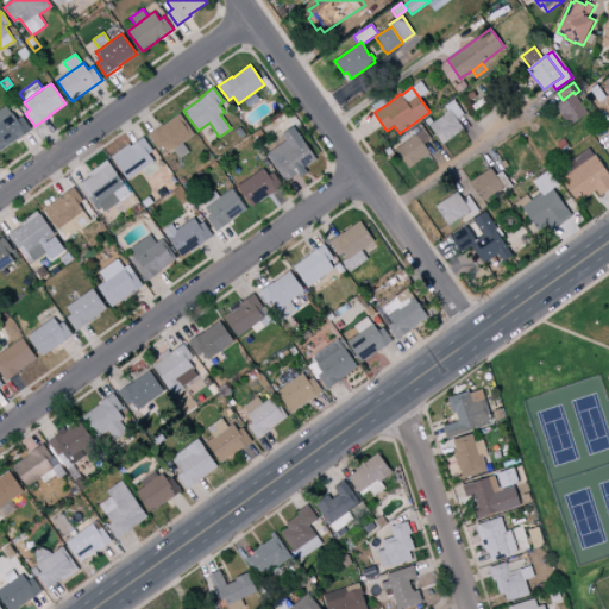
[(554,106),(563,100),(573,92),(575,94),(578,98),(577,98),(588,113),(570,126),(554,106)]
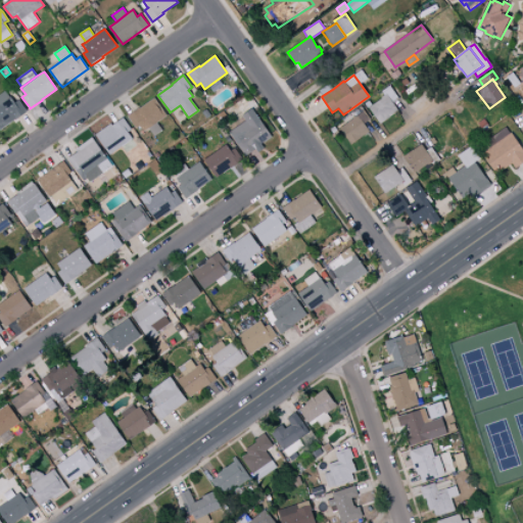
[(322,96),(319,91),(329,84),(333,89),(322,96)]
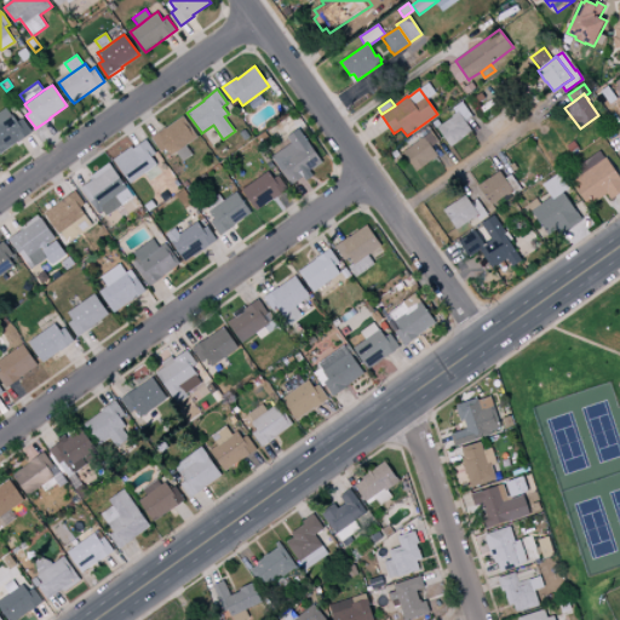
[(455,114),(455,113),(453,109),(461,102),(474,118),(466,122),(458,112),(455,114)]
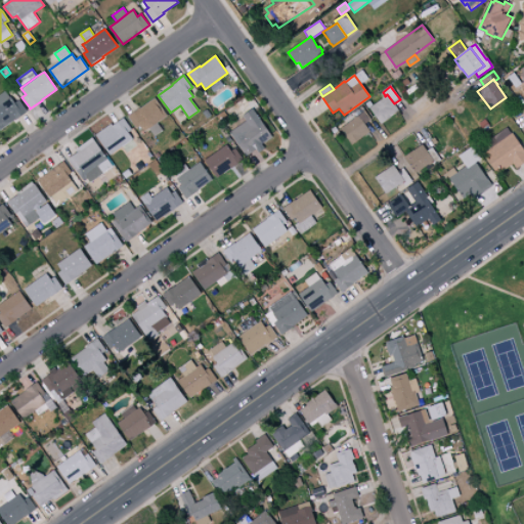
[(369,108),(382,99),(382,98),(385,95),(385,96),(387,94),(394,103),(399,112),(391,117),(391,118),(381,125),(369,108)]
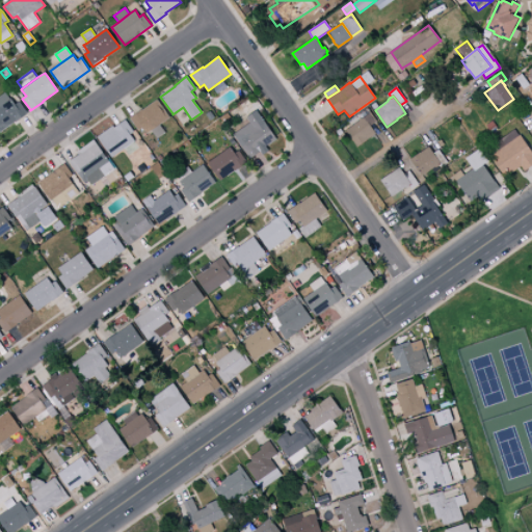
[(10,99),(0,105),(0,132),(16,121),(17,122),(28,113),(27,112),(20,102),(16,105),(10,99)]
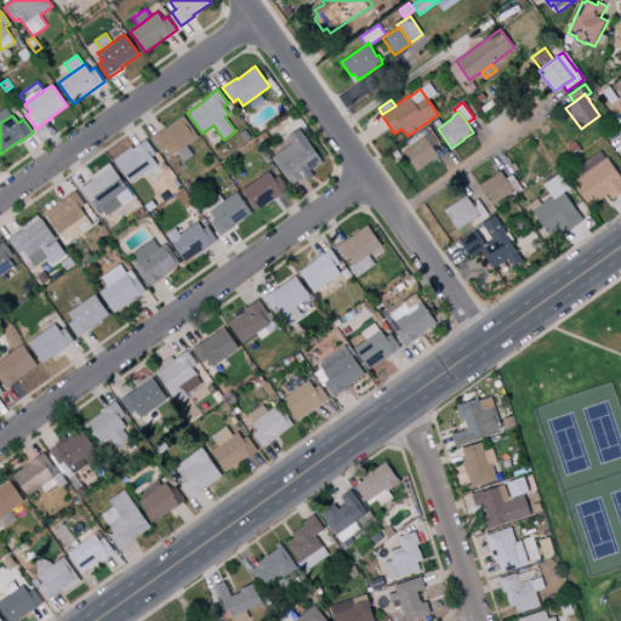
[(152,137),(166,127),(166,129),(183,117),(197,136),(198,137),(187,146),(167,159),(160,149),(152,137)]
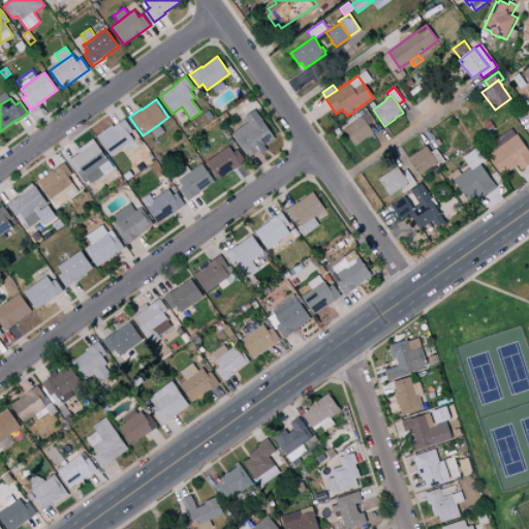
[(374,133),(368,125),(373,122),(370,117),(367,113),(369,112),(366,106),(356,114),(360,117),(356,119),(356,120),(343,129),(355,147),(374,133)]
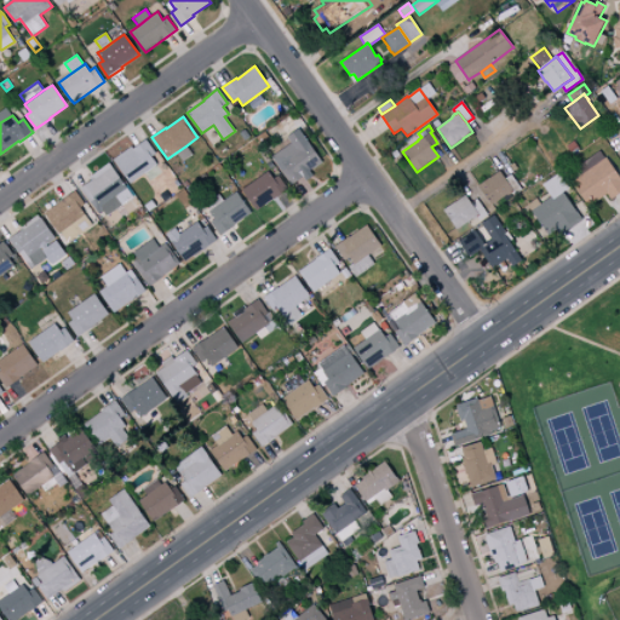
[(271,158),(292,143),(287,137),(299,128),(321,160),(322,162),(310,171),(314,176),(306,182),(303,177),(292,185),(271,158)]
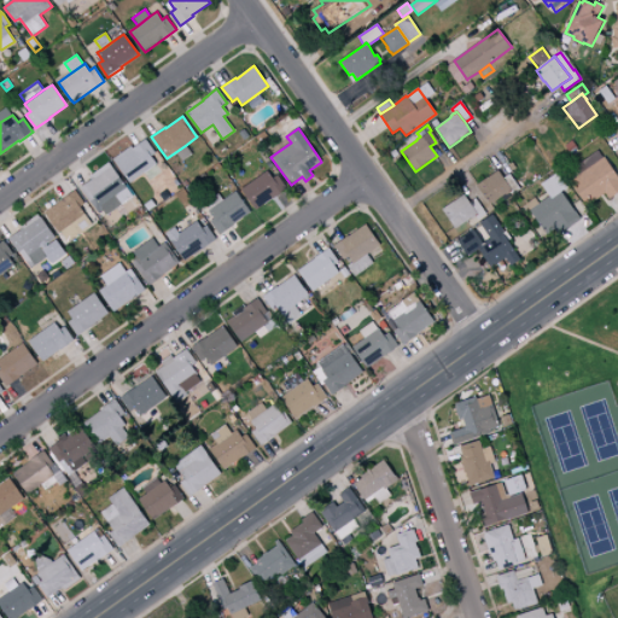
[(264,132),(269,139),(261,146),(255,138),(264,132)]
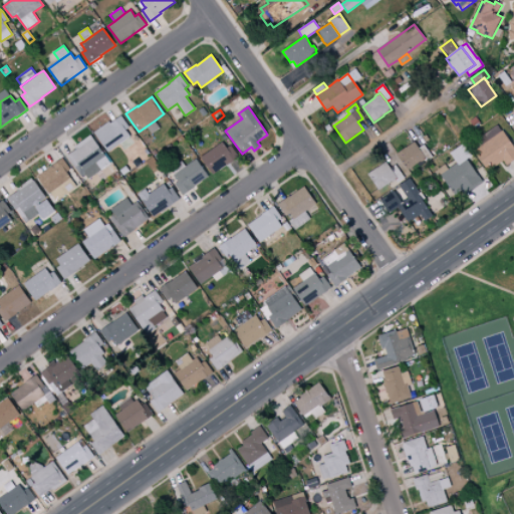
[(93,133),(109,121),(110,123),(121,115),(129,126),(133,131),(129,134),(131,137),(130,137),(119,145),(107,153),(93,133)]
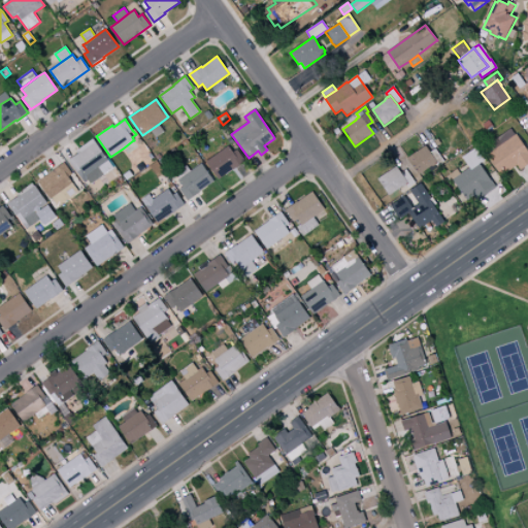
[(159,124),(165,132),(149,144),(142,135),(159,124)]
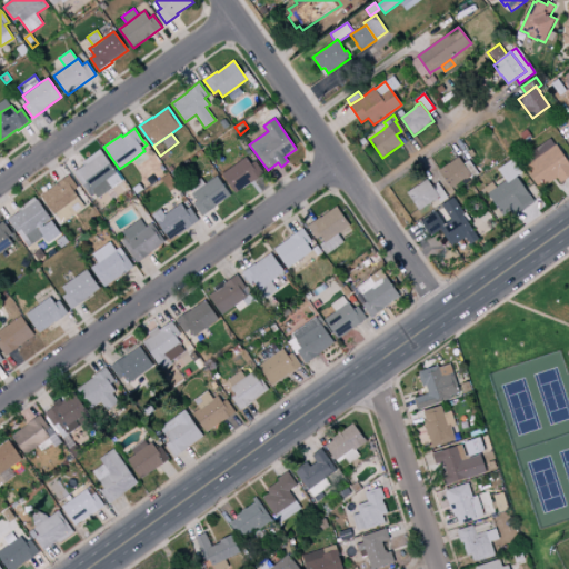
[(363,137),(368,142),(362,146),(359,141),(363,137)]
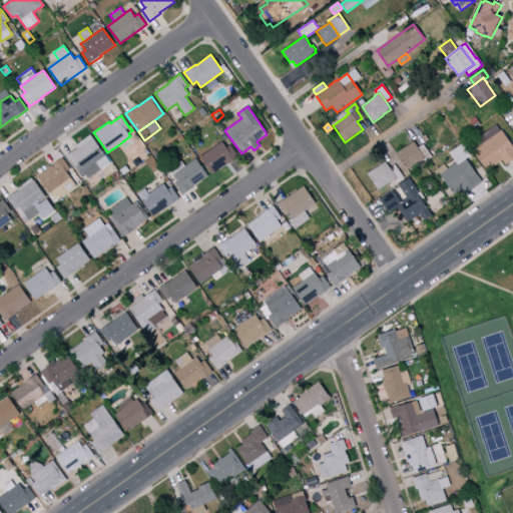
[(472,151),(478,147),(488,140),(501,130),(512,146),(512,159),(505,165),(502,160),(487,171),(472,151)]
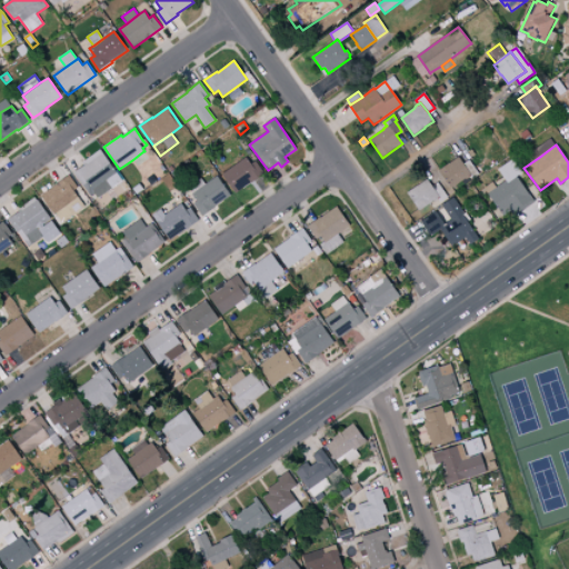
[(541,156),(536,149),(526,157),(530,163),(541,156)]
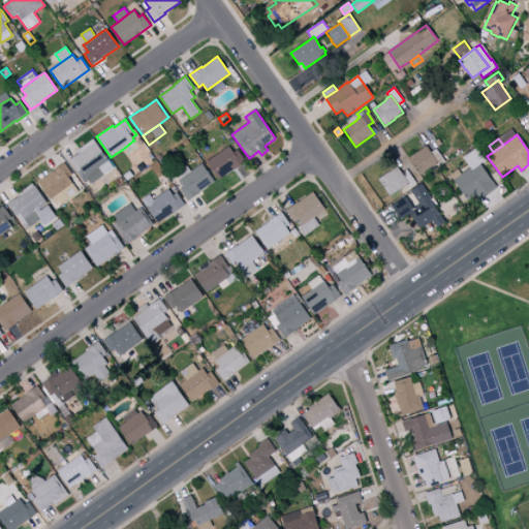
[(68,161),(78,154),(75,151),(93,139),(109,160),(103,163),(112,174),(105,178),(104,176),(91,185),(88,180),(84,183),(75,170),(68,161)]
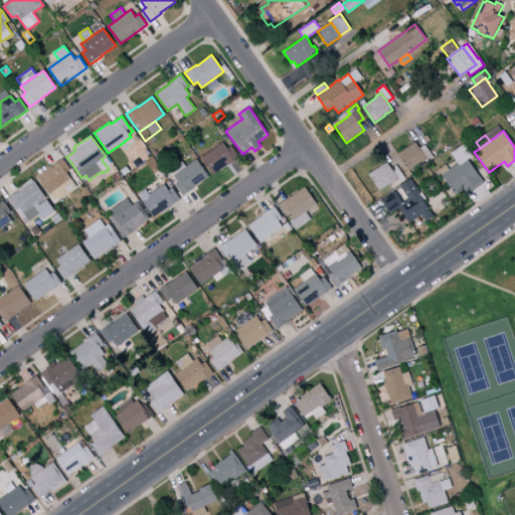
[(130,137),(135,144),(125,151),(120,145),(130,137)]
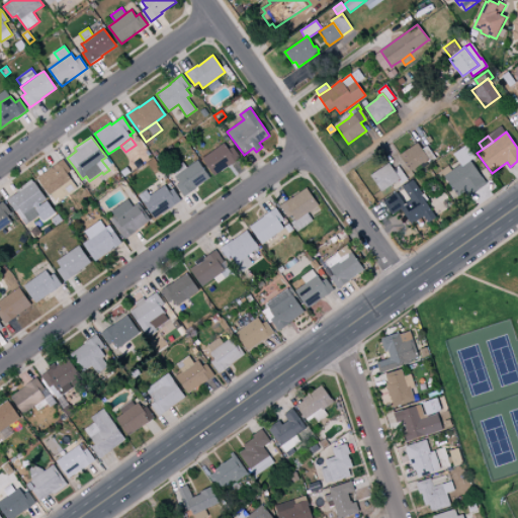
[(201,159),(224,143),(229,149),(233,147),(241,158),(214,176),(202,160),(201,159)]
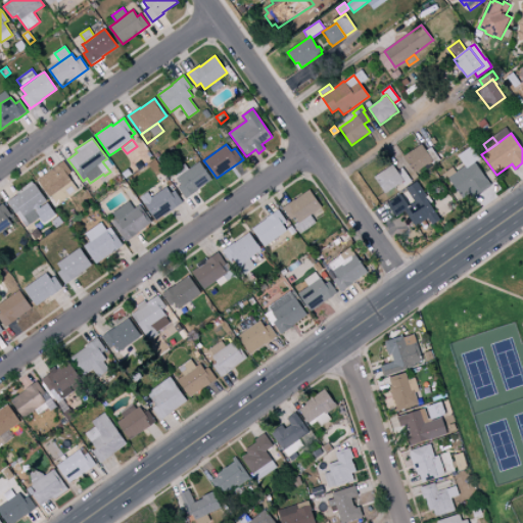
[(403,156),(420,145),(422,144),(426,150),(433,160),(431,162),(415,174),(403,156)]
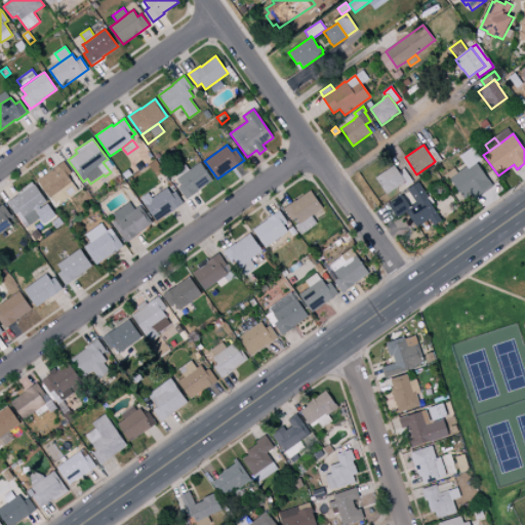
[(467,166),(459,156),(473,147),(482,160),(477,163),(469,169),(467,166)]
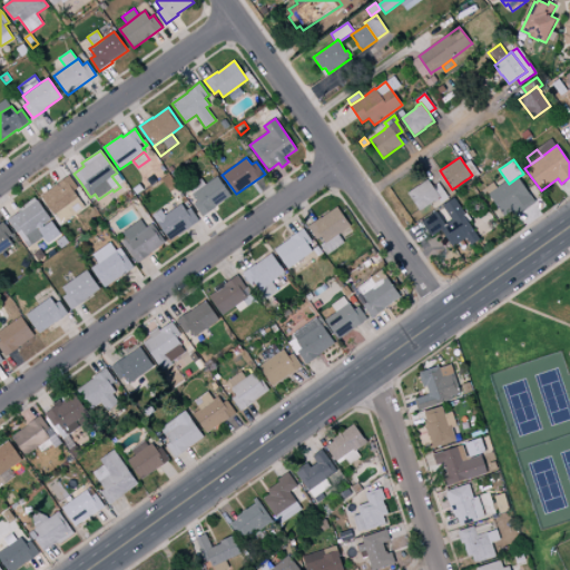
[(464,164),(470,160),(480,175),(472,180),(470,177),(472,175),(464,164)]
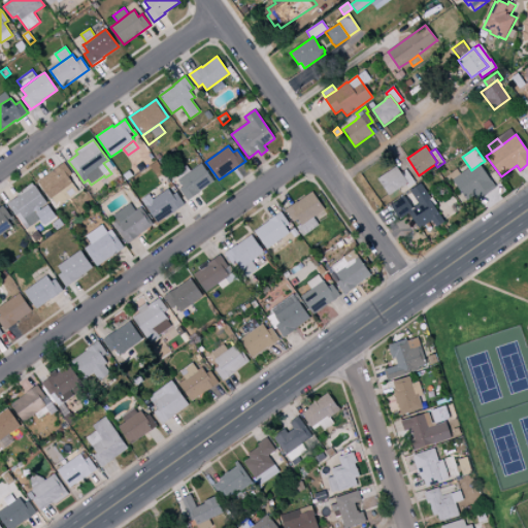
[(72,183),(52,198),(52,199),(51,200),(38,182),(53,171),(64,162),(72,173),(72,174),(68,177),(72,183)]
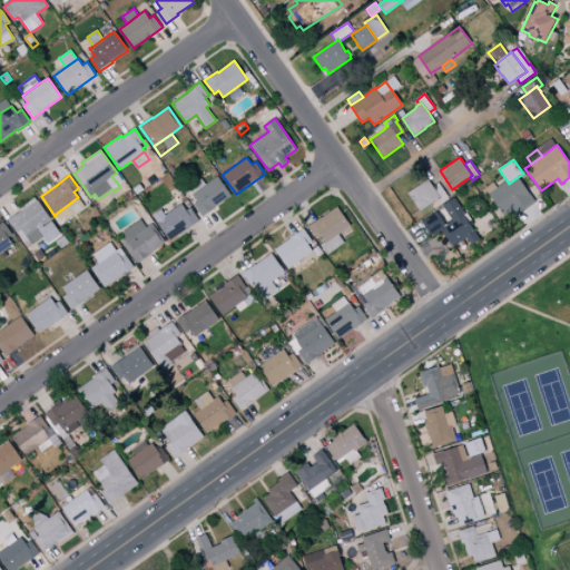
[(217,176),(232,196),(215,207),(215,208),(203,217),(194,204),(197,200),(193,194),(194,194),(206,185),(217,176)]
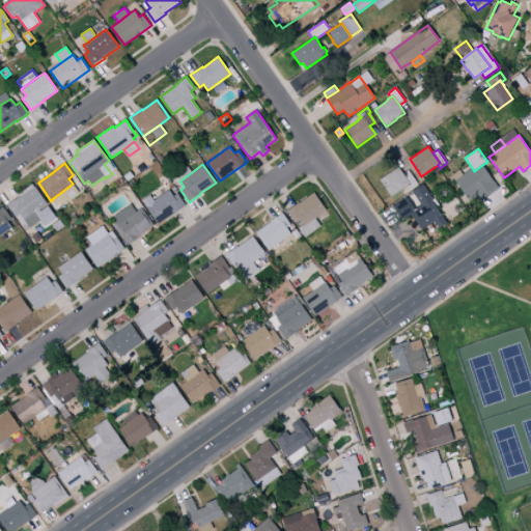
[(454,180),(463,175),(472,168),(474,171),(482,165),(494,182),(499,189),(479,202),(476,197),(470,201),(454,180)]
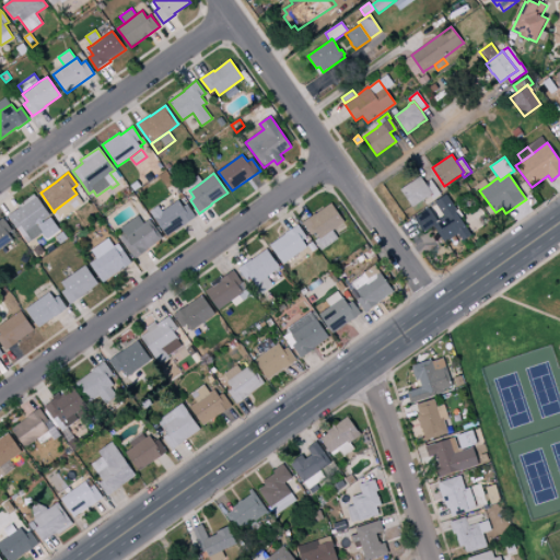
[(202,182),(198,175),(186,184),(190,190),(202,182)]
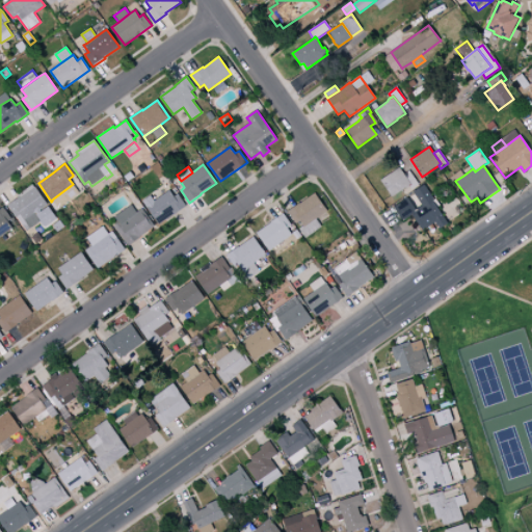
[(380,180),(399,167),(404,174),(411,184),(409,186),(392,197),(380,180)]
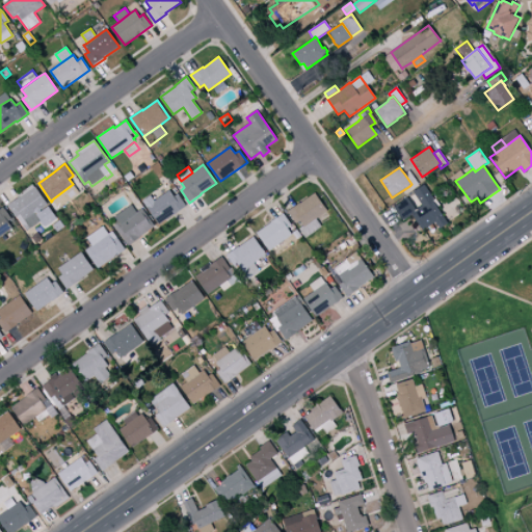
[(404,174),(409,170),(419,184),(411,189),(409,186),(411,184),(404,174)]
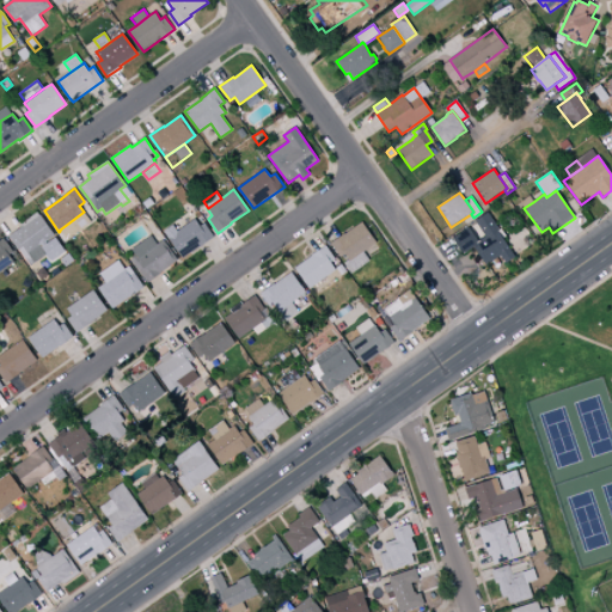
[(533,202),(530,196),(520,202),(524,208),(533,202)]
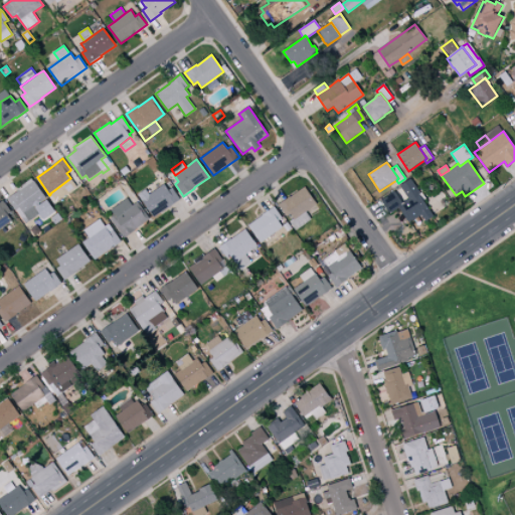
[(413,177),(426,168),(428,172),(422,176),(422,177),(416,181),(413,177)]
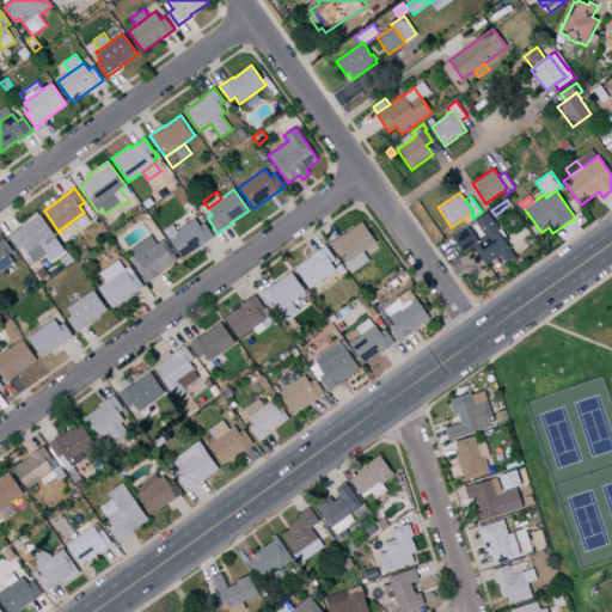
[(502,209),(509,204),(515,212),(507,218),(502,210),(502,209)]
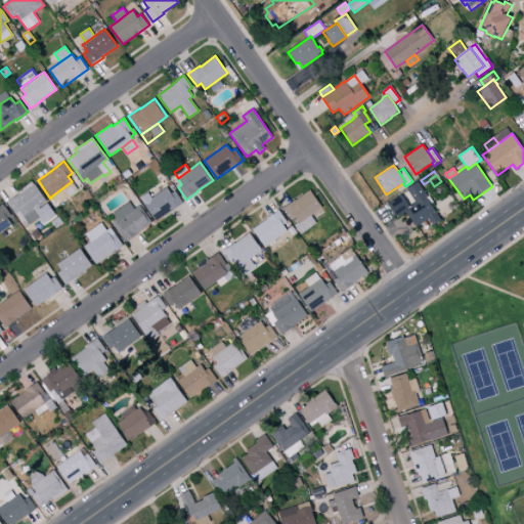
[(430,203),(425,197),(424,191),(421,186),(423,184),(419,180),(406,189),(412,199),(410,204),(404,208),(410,216),(430,203)]
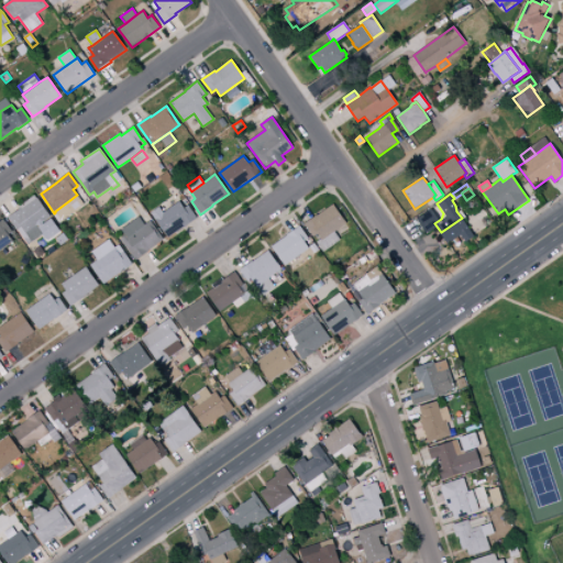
[(19,209),(18,207),(34,195),(36,198),(21,209),(21,208),(19,209)]
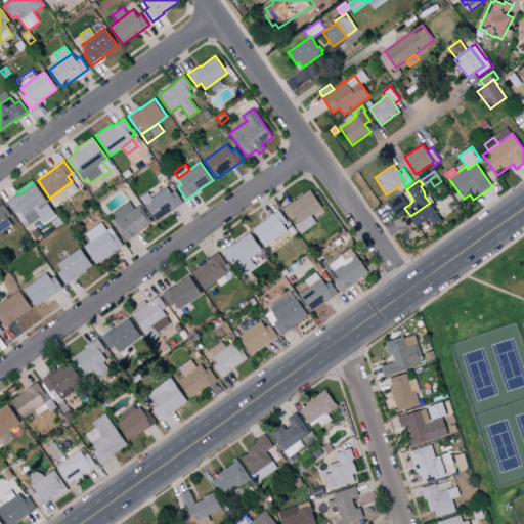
[(72,181),(79,190),(57,206),(51,198),(51,197),(72,181)]
